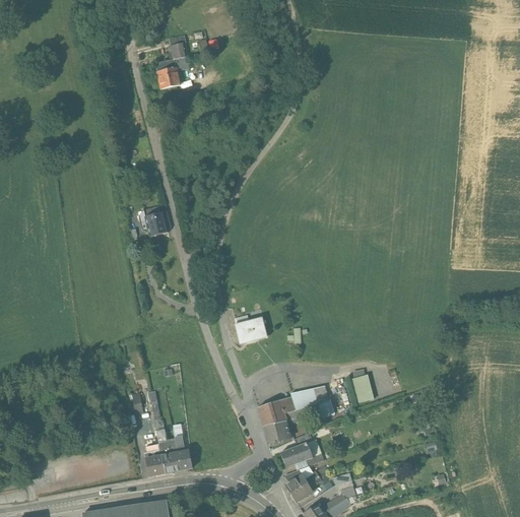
[(176,67),(177,70),(179,70),(177,62),(185,61),(181,43),(170,45),(174,67),(176,67)]
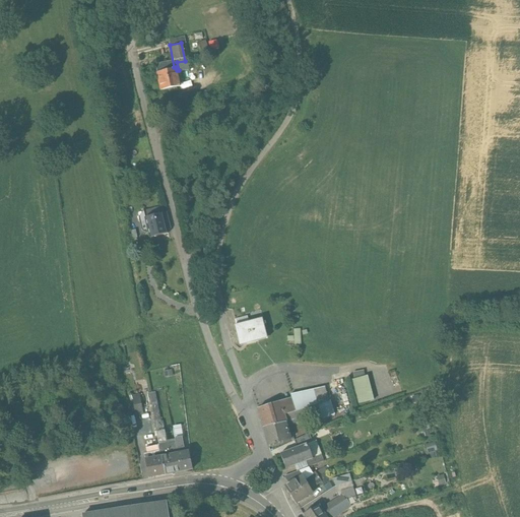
[(156,70),(161,88),(169,86),(170,89),(177,87),(176,84),(180,84),(177,70),(176,67),(174,67),(156,70)]
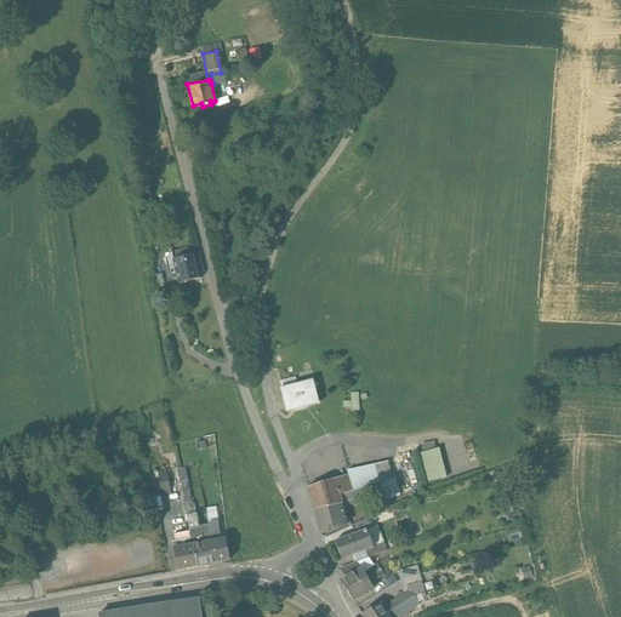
[(172,249),(174,257),(194,251),(193,244),(172,249)]
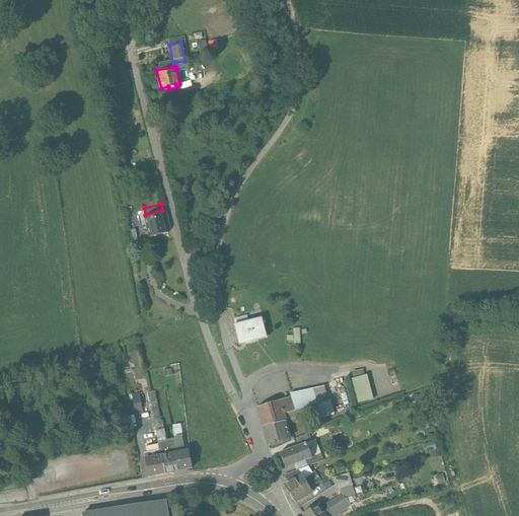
[(162,210),(145,215),(150,234),(167,230),(166,226),(170,225),(167,214),(163,214),(162,210)]
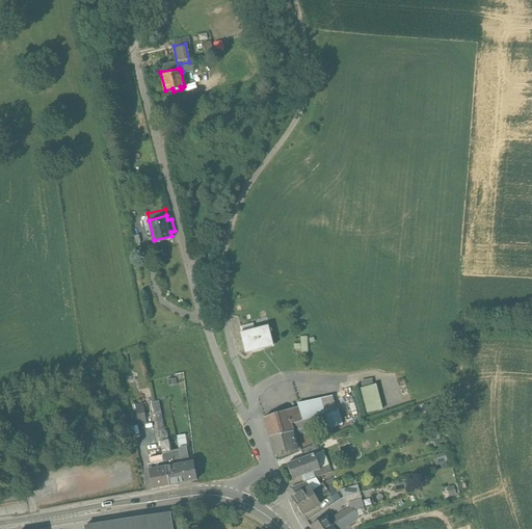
[(242,332),(255,328),(253,322),(240,325),(242,332)]
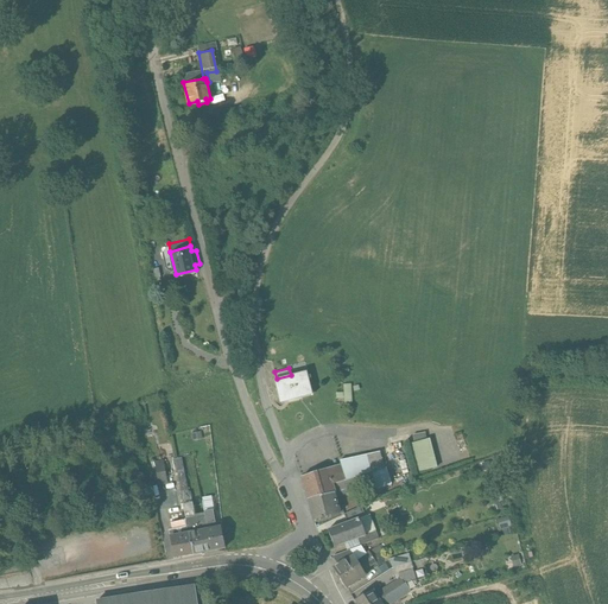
[(277,379),(276,379),(282,400),(311,392),(306,370),(291,375),(277,379)]
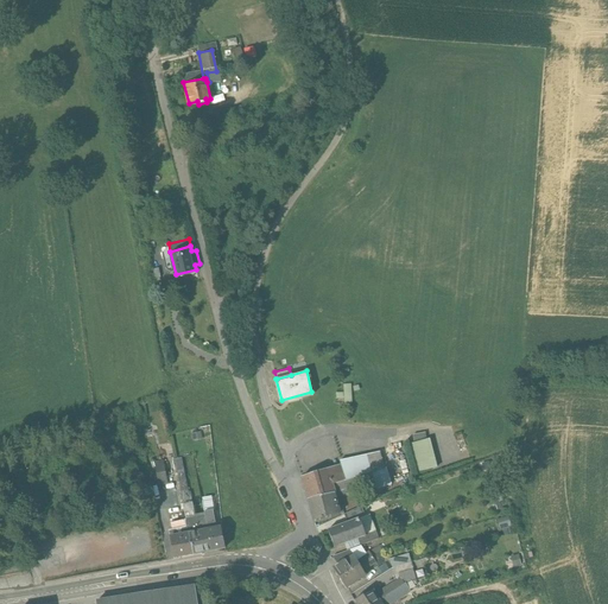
[(423,469),(442,463),(432,434),(413,440),(423,469)]
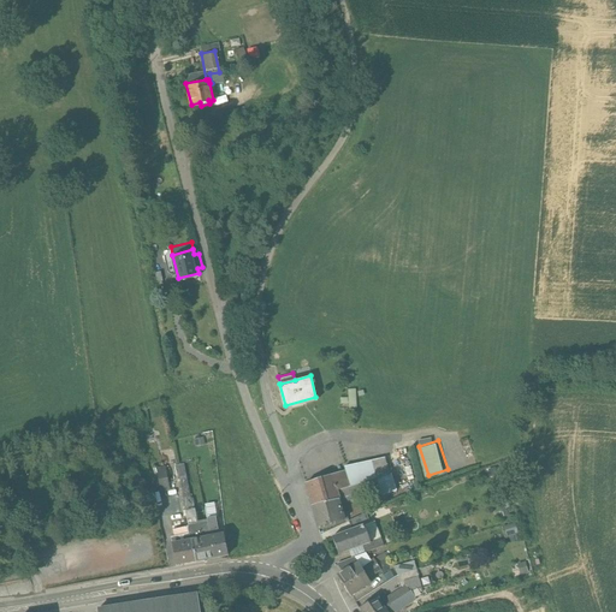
[(384,456),(345,465),(347,469),(351,483),(377,476),(390,473),(384,456)]
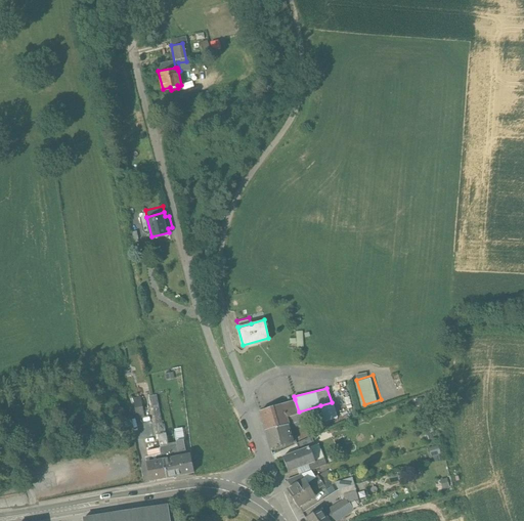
[(161,448),(167,446),(157,393),(150,394),(161,448)]
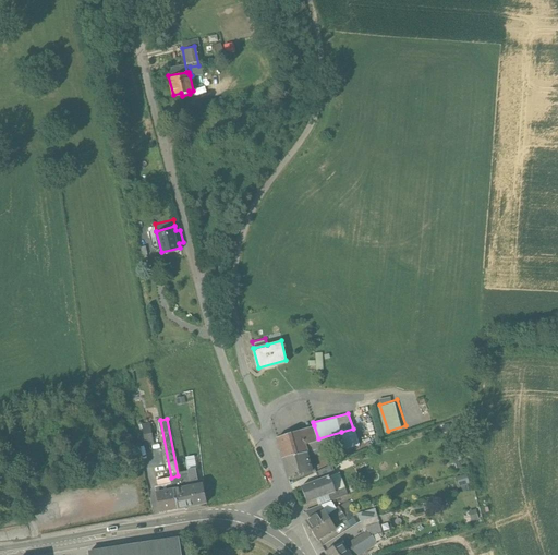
[(305,443),(318,438),(314,425),(311,426),(308,419),(304,420),(306,427),(301,429),(305,443)]
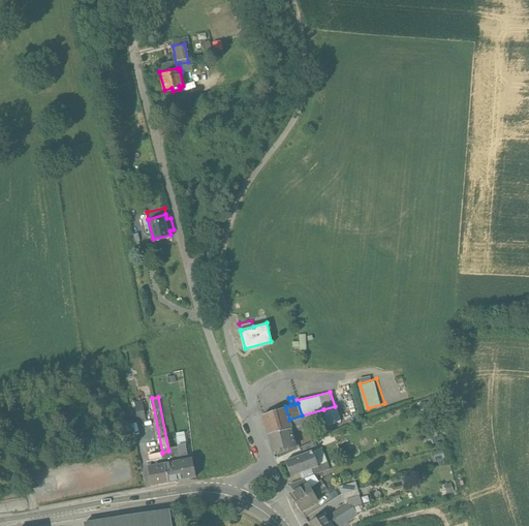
[(143,400),(135,401),(139,420),(146,419),(143,400)]
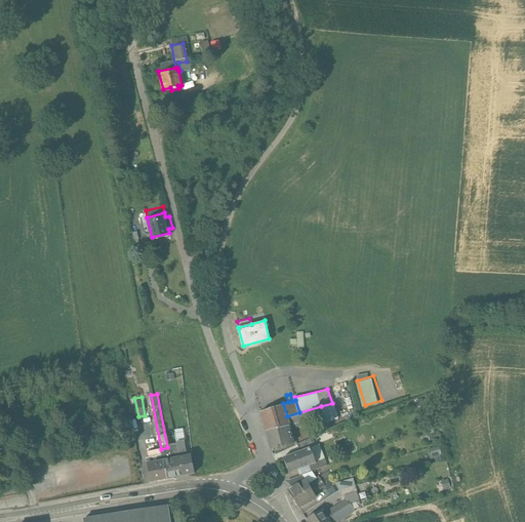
[(260,410),(266,430),(280,426),(288,425),(289,424),(287,416),(283,403),(260,410)]
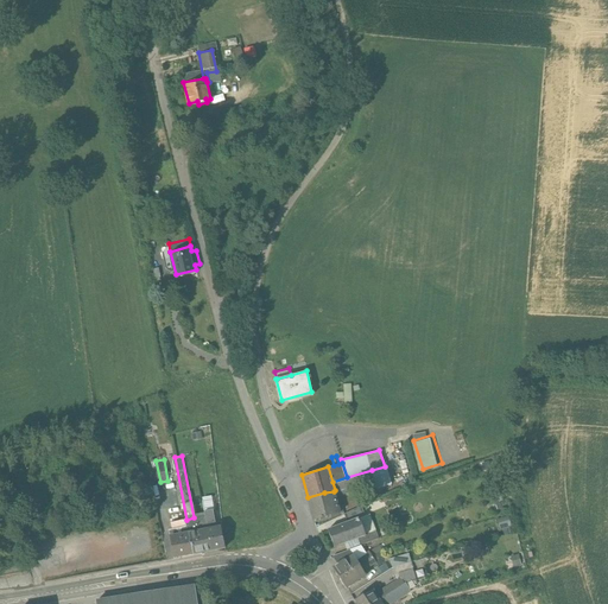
[(391,483),(385,466),(372,470),(378,488),(391,483)]
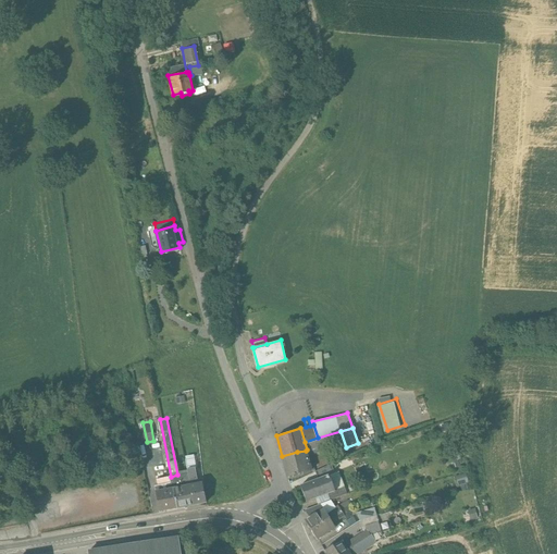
[(282,456),(287,475),(310,468),(306,451),(297,452),(282,456)]
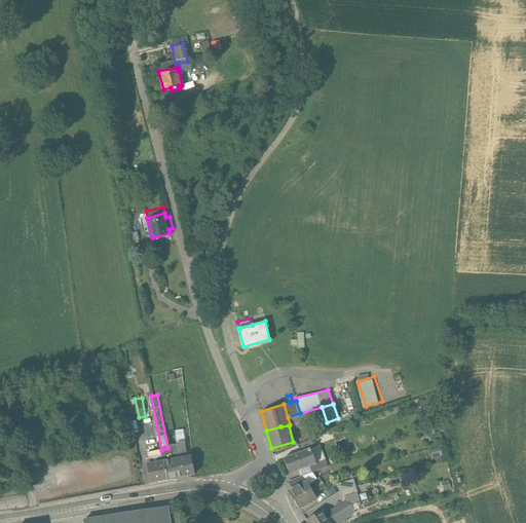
[(312,436),(297,443),(300,449),(309,446),(310,446),(315,444),(312,436)]
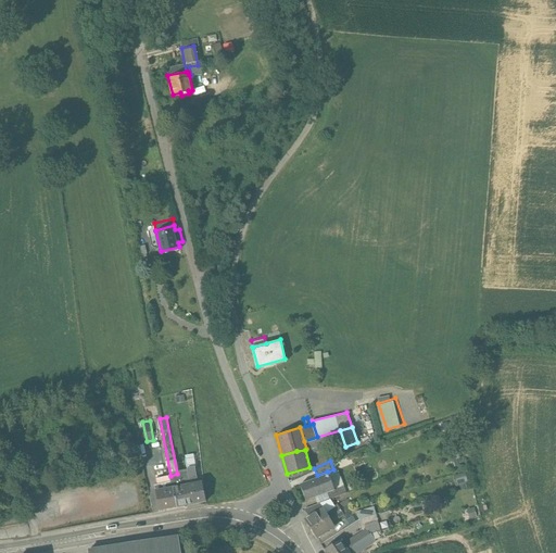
[(187,472),(189,482),(193,501),(205,499),(201,480),(197,480),(193,464),(187,465),(187,472)]
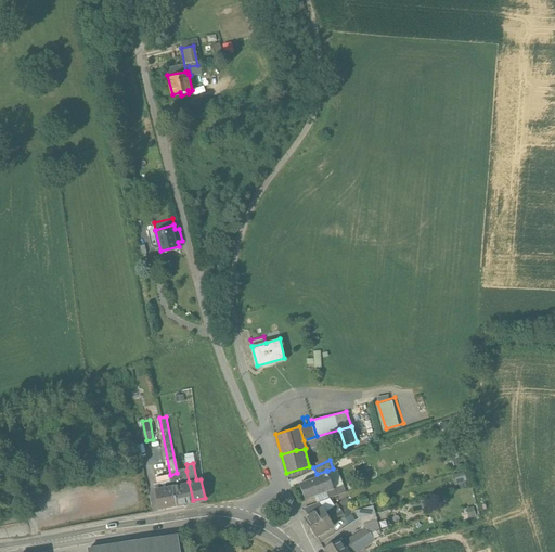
[(466,469),(455,472),(457,482),(469,478),(466,469)]
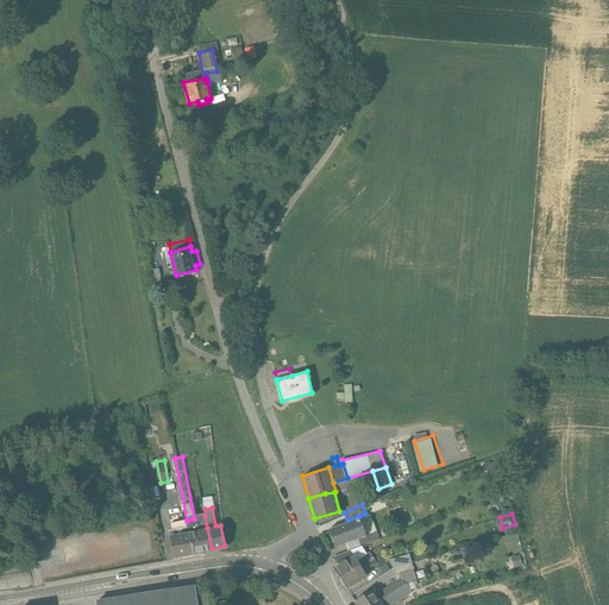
[(189,531),(207,528),(205,516),(194,518),(187,521),(186,521),(188,531),(189,531)]
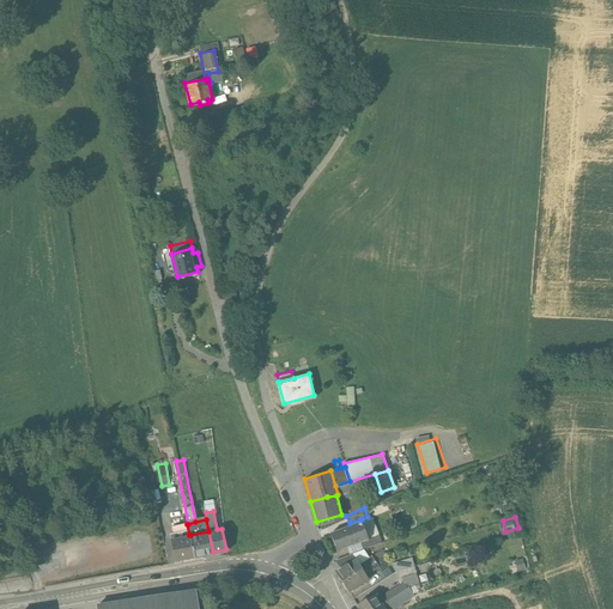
[(329,531),(337,549),(360,541),(368,537),(368,536),(362,519),(360,519),(350,523),(329,531)]
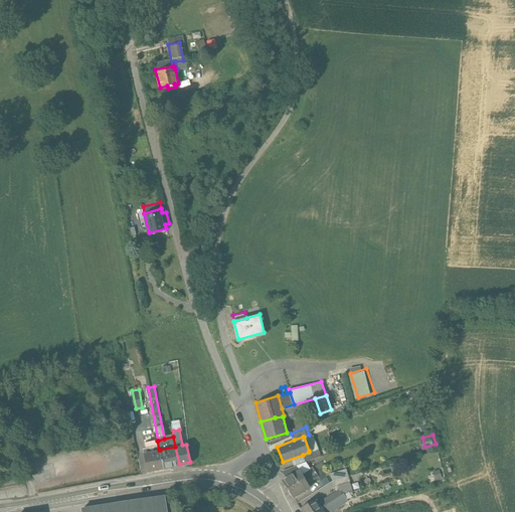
[(163,467),(179,464),(175,447),(160,450),(163,467)]
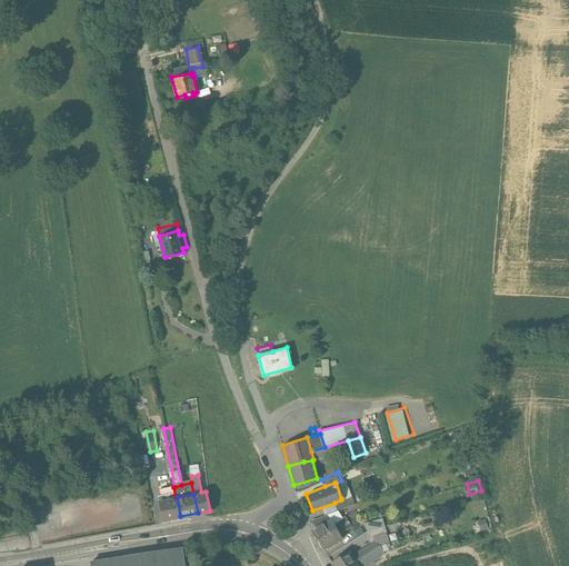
[(341,499),(335,503),(337,508),(353,502),(351,495),(341,498),(341,499)]
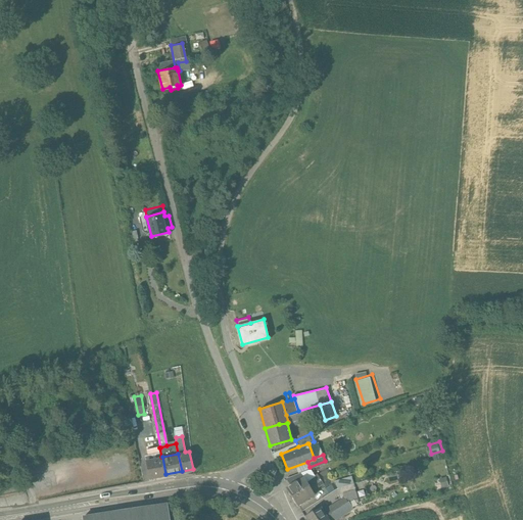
[(150,477),(165,474),(162,457),(161,457),(146,460),(150,477)]
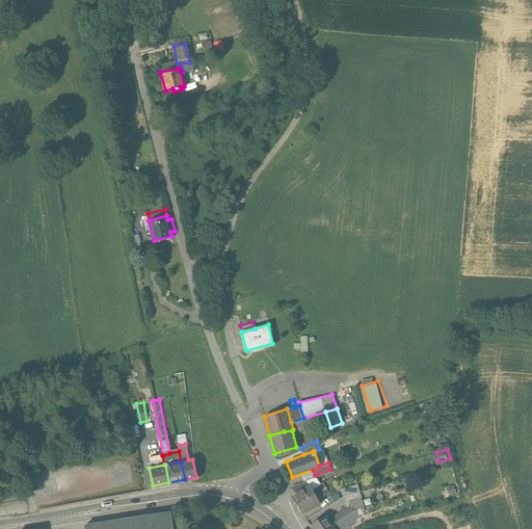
[(323,481),(312,488),(315,493),(326,485),(323,481)]
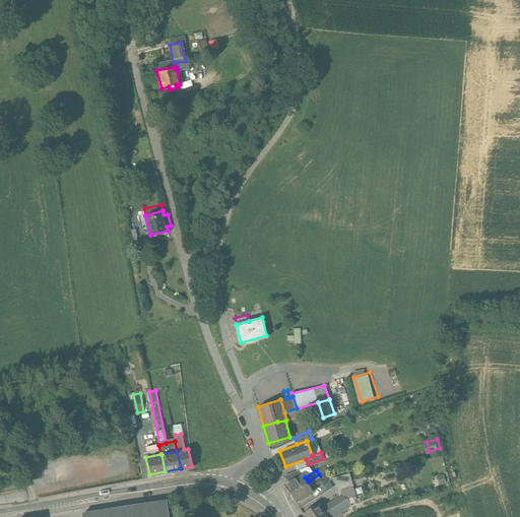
[(302,473),(284,485),(289,493),(308,481),(305,477),(302,473)]
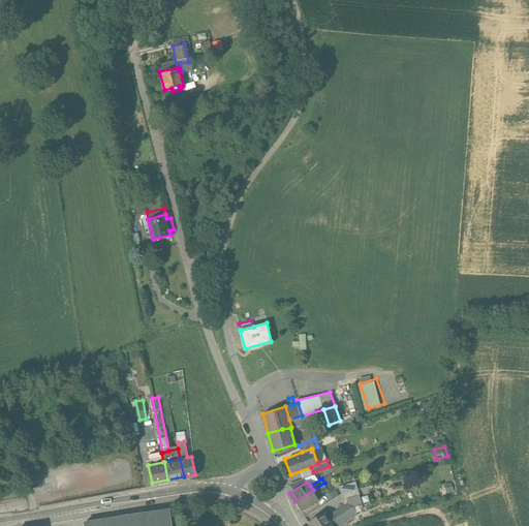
[(313,490),(315,495),(327,488),(324,483),(313,490)]
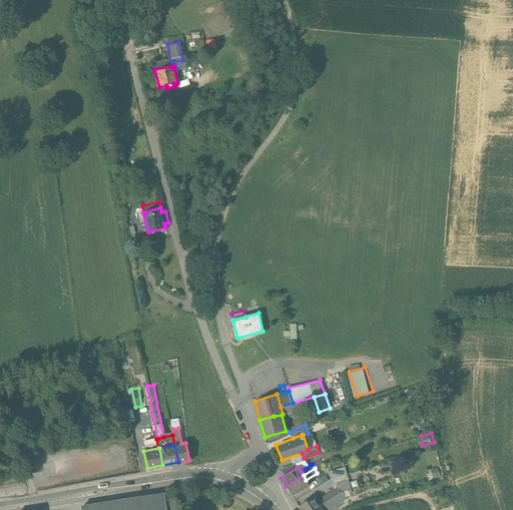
[(306,480),(304,475),(286,486),(292,494),(309,484),(306,480)]
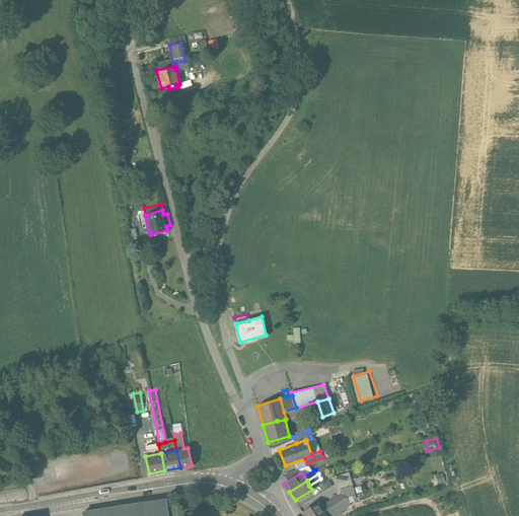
[(320,505),(323,510),(335,503),(334,501),(331,498),(320,505)]
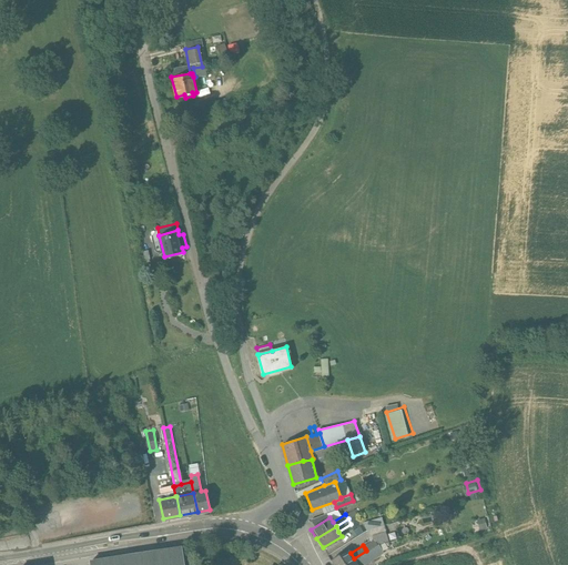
[(132,554),(90,560),(90,564),(184,564),(182,546),(158,550),(156,548),(152,548),(152,551),(148,552),(148,550),(142,551),(142,552),(138,553),(138,552),(132,552),(132,554)]
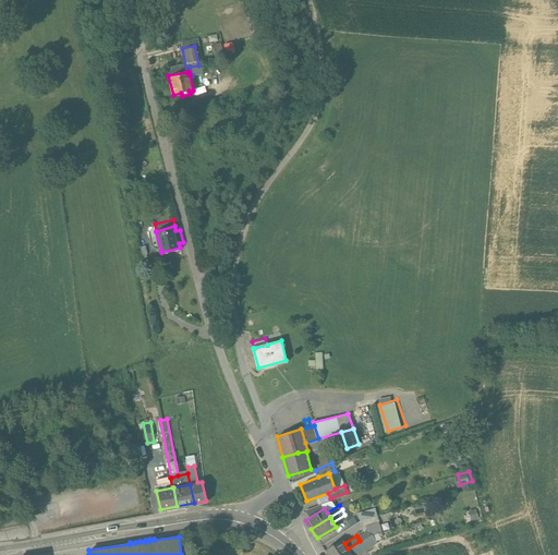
[(332,544),(325,549),(327,553),(326,553),(326,554),(337,554),(348,549),(344,543),(342,539),(334,544),(332,544)]
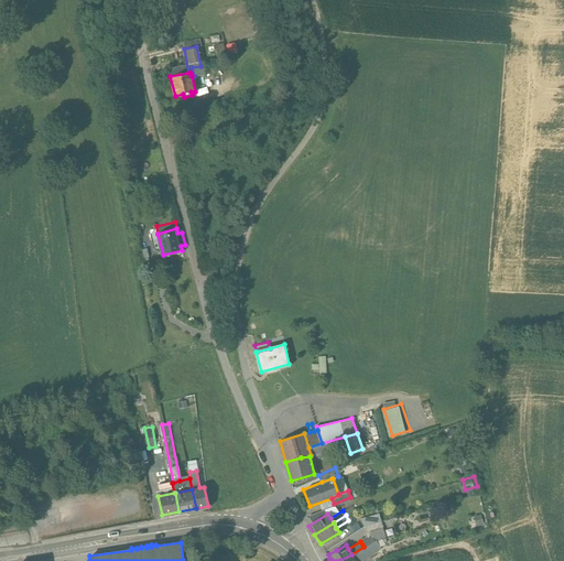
[(364,547),(351,554),(355,560),(367,552),(366,549),(364,547)]
